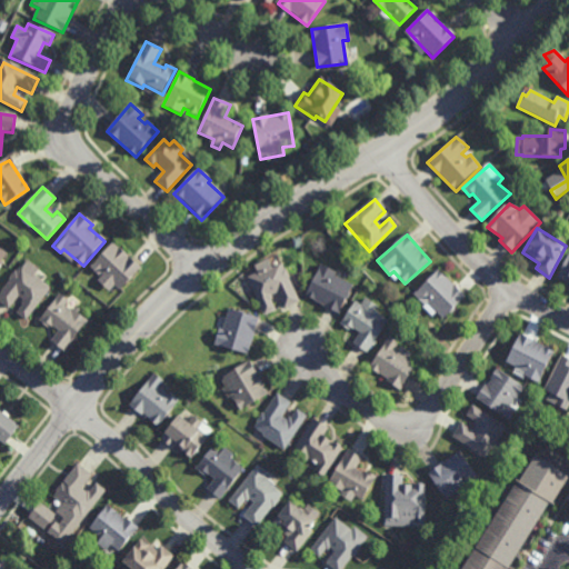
[(111,245),(140,270),(120,292),(113,287),(108,293),(98,283),(103,278),(90,267),(111,245)]
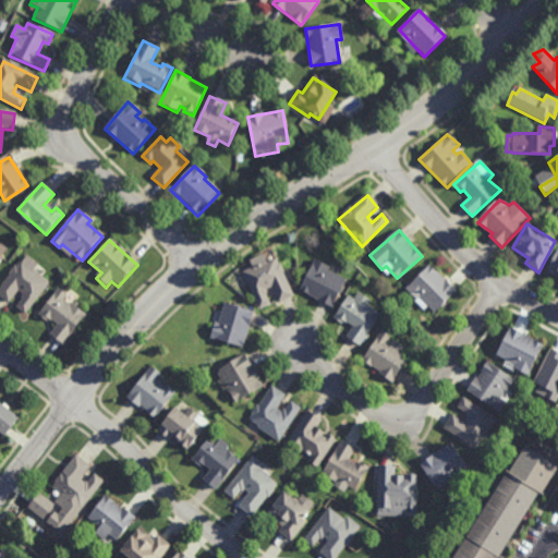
[(0,261),(10,247),(0,241),(0,261)]
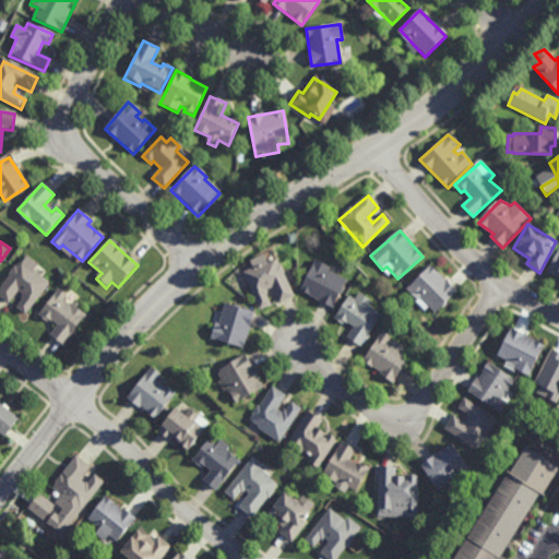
[(558,252),(558,277),(547,274),(558,252)]
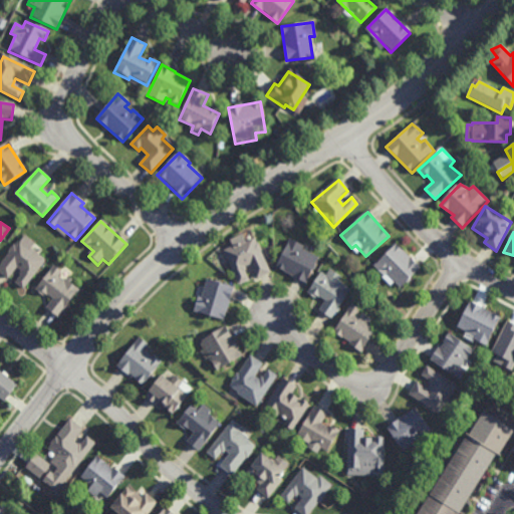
[(0,264),(0,273),(8,279),(17,267),(22,271),(19,274),(21,275),(15,284),(23,290),(45,260),(30,249),(34,244),(24,236),(19,243),(17,242),(0,264)]
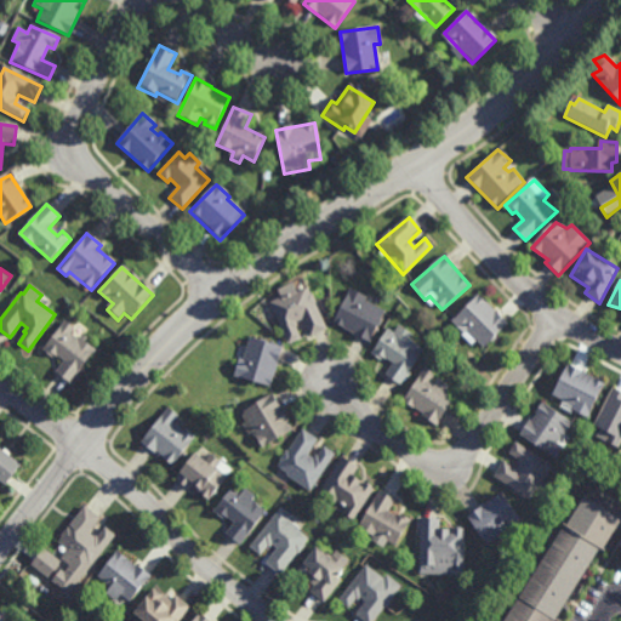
[(289,345),(298,340),(295,329),(301,325),(308,340),(326,331),(307,289),(271,303),(289,345)]
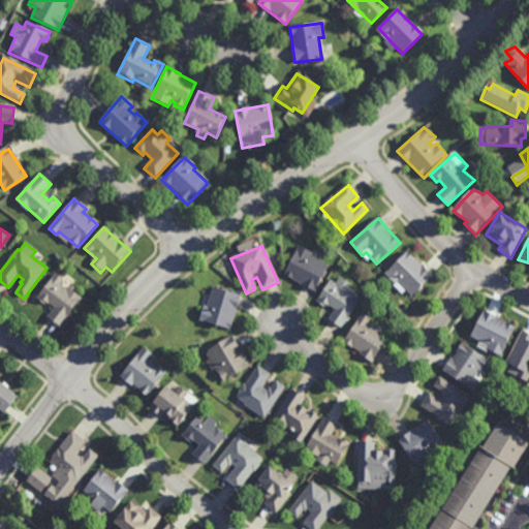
[(314,292),(283,276),(297,246),(311,253),(309,258),(328,268),(314,292)]
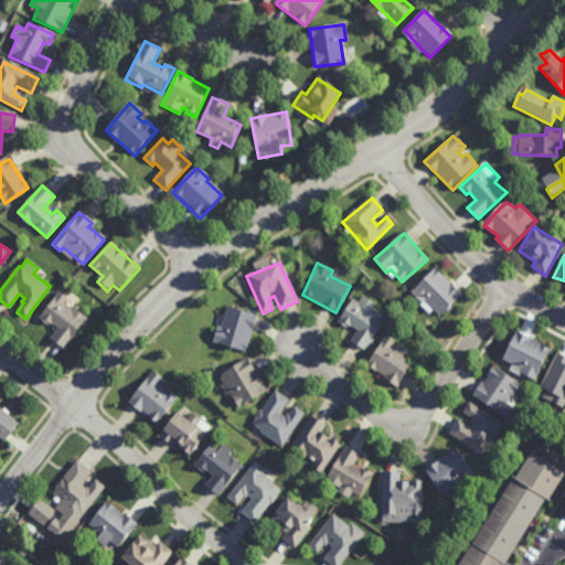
[(434,270),(461,296),(437,319),(432,312),(428,316),(418,306),(422,304),(413,292),(434,270)]
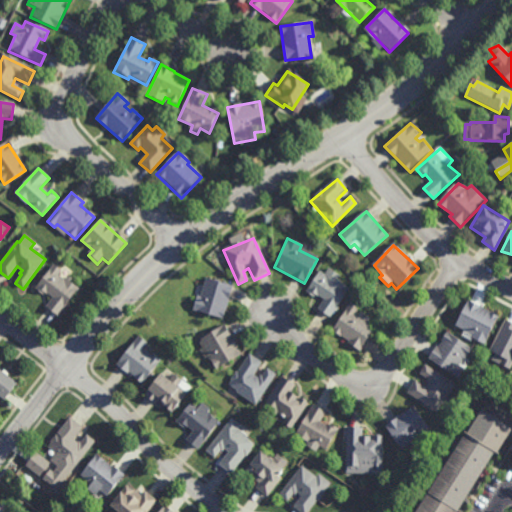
[(58,316),(78,289),(71,284),(74,281),(67,276),(64,280),(57,275),(61,271),(52,265),(35,288),(52,300),(47,308),(58,316)]
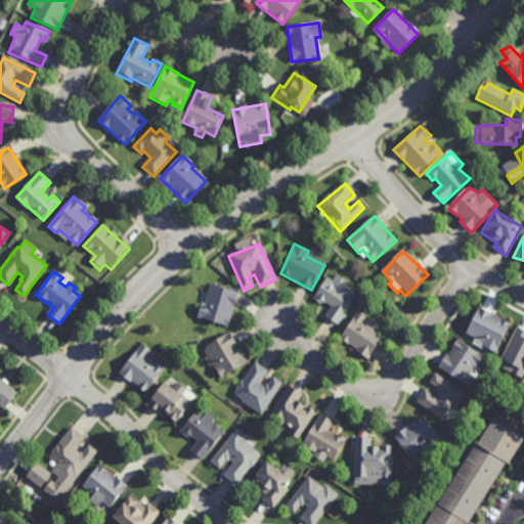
[(337,275),(348,284),(346,289),(357,296),(338,326),(326,318),(331,309),(314,299),(326,277),(334,282),(337,275)]
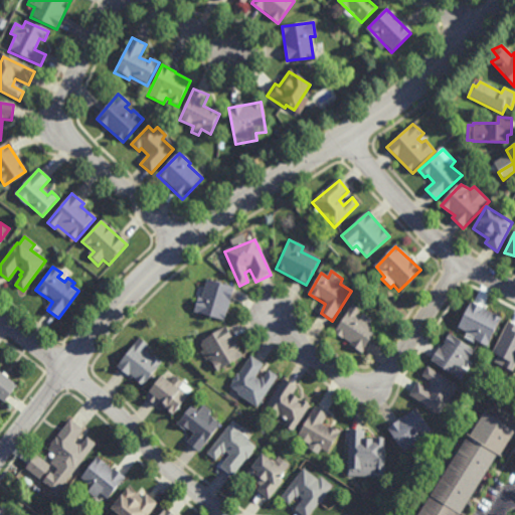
[(224,321),(233,290),(205,281),(199,300),(196,299),(192,314),(224,321)]
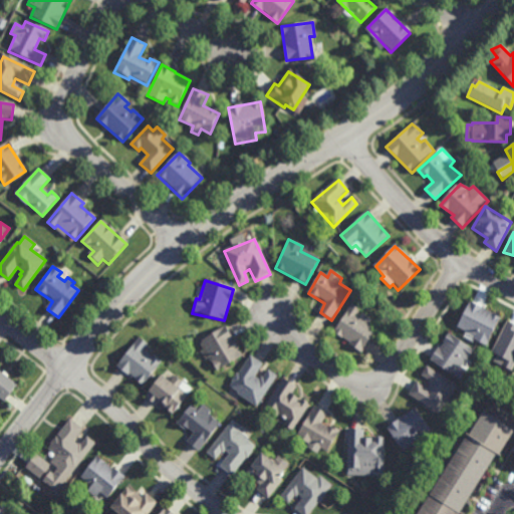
[(469,304),(499,318),(496,325),(487,346),(473,339),(475,335),(458,328),(469,304)]
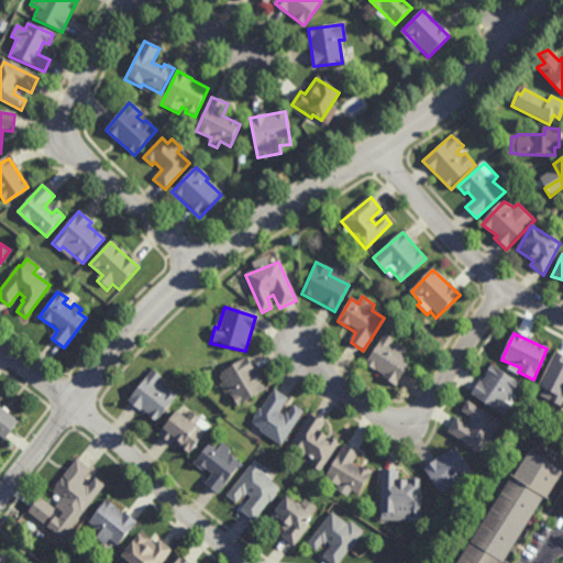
[(366,365),(397,387),(412,361),(403,355),(406,351),(396,344),(394,349),(389,345),(394,340),(384,334),(366,365)]
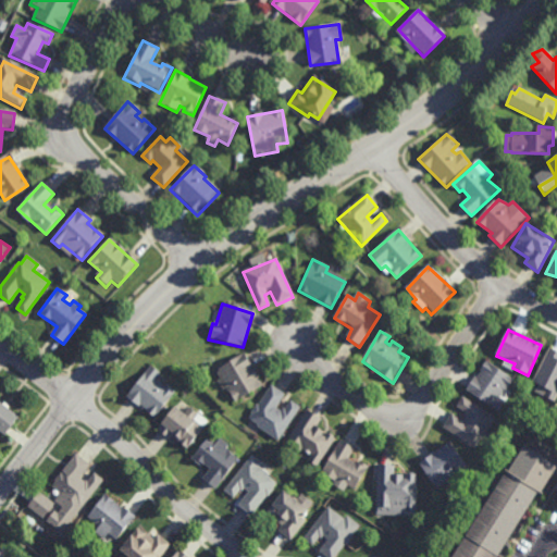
[(549,349),(556,353),(556,397),(554,404),(543,398),(546,387),(533,381),(549,349)]
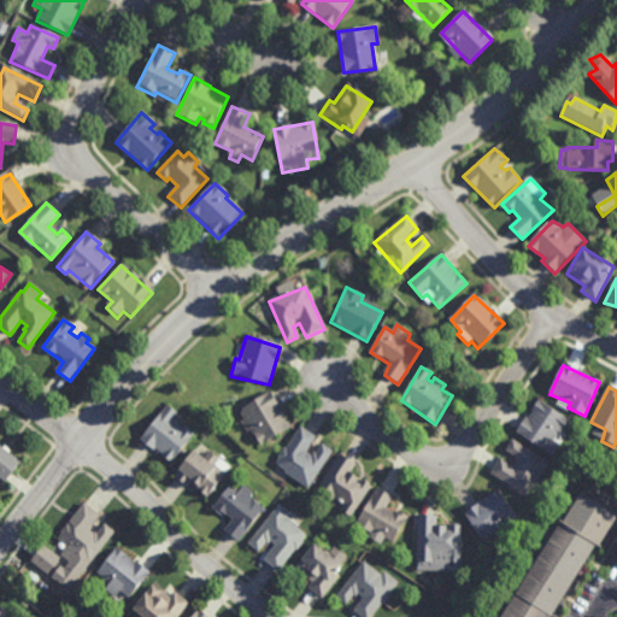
[(270,392),(288,425),(260,445),(240,409),(270,392)]
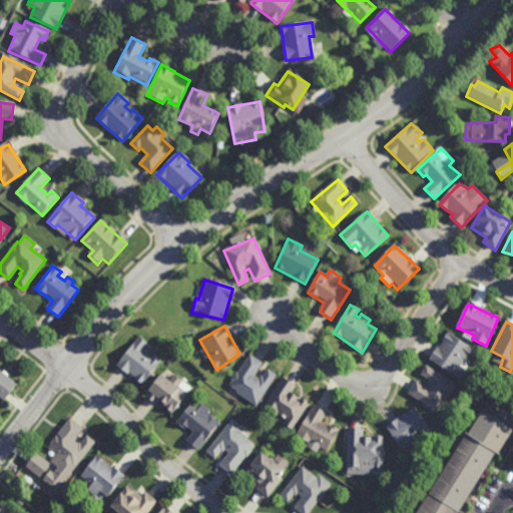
[(429,359),(459,380),(465,370),(459,367),(463,358),(468,360),(474,350),(448,333),(429,359)]
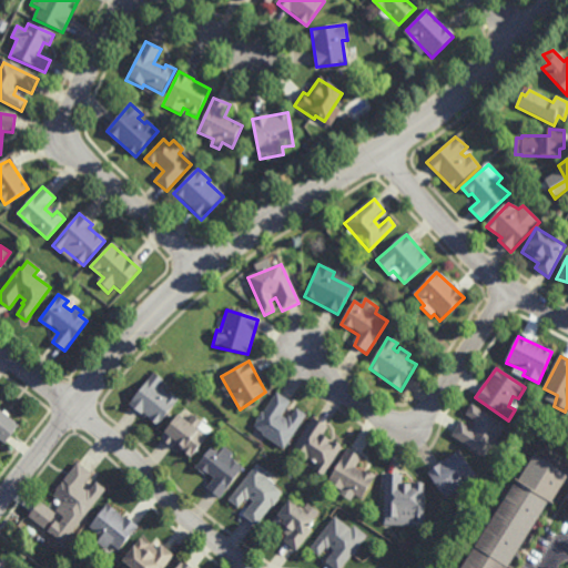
[(154,374),(163,379),(159,386),(179,401),(156,426),(128,404),(154,374)]
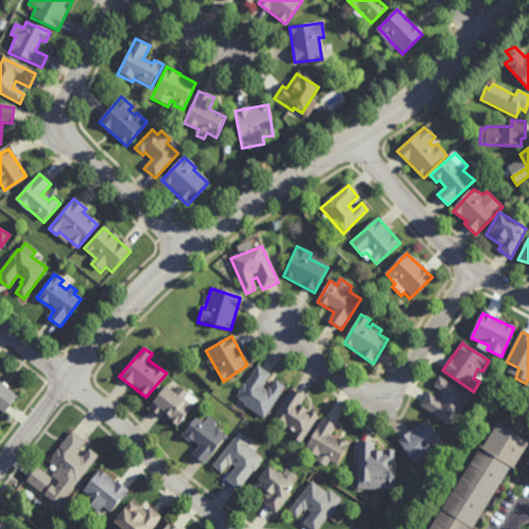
[(256,366),(271,375),(261,389),(268,393),(276,382),(285,387),(263,417),(234,400),(256,366)]
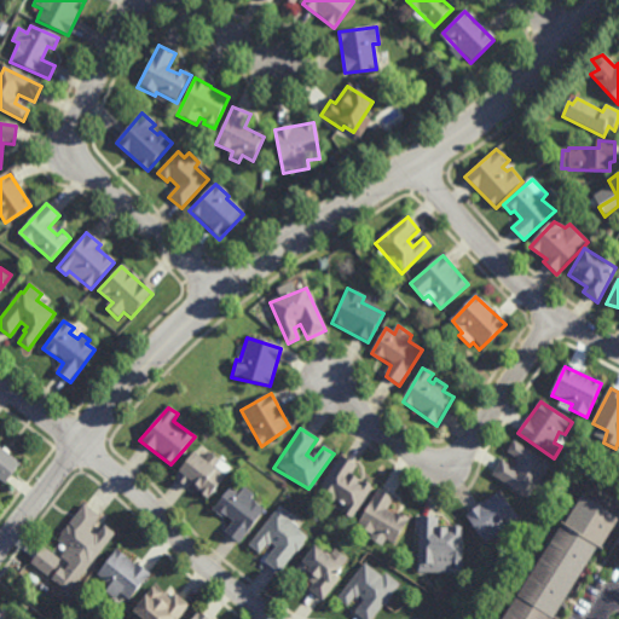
[(493,475),(530,501),(551,466),(514,441),(508,452),(521,462),(516,468),(502,460),(493,475)]
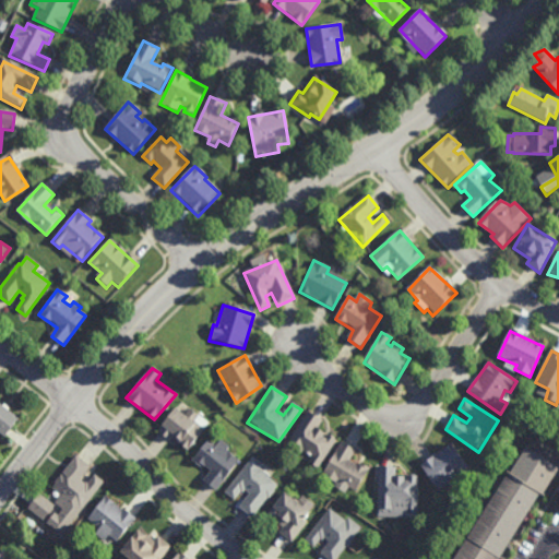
[(0,432),(3,436),(18,417),(0,404),(0,432)]
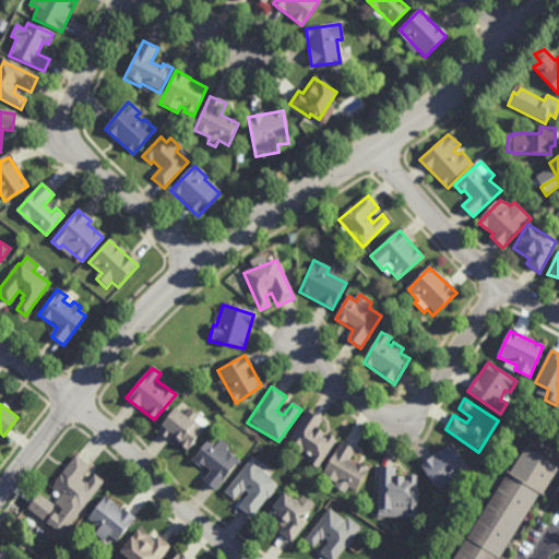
[(189,449),(210,424),(190,407),(185,415),(174,407),(158,429),(170,439),(174,437),(189,449)]
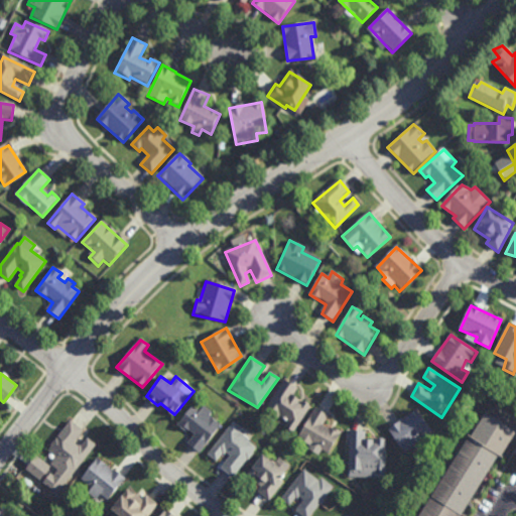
[(283,381),(297,389),(292,396),(310,407),(294,433),(286,428),(289,421),(280,416),(278,420),(264,410),(283,381)]
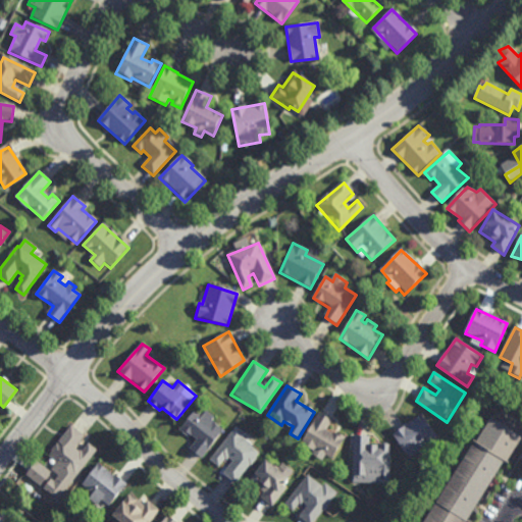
[(201,456),(223,430),(211,422),(215,417),(205,410),(201,415),(195,409),(180,427),(197,439),(189,449),(201,456)]
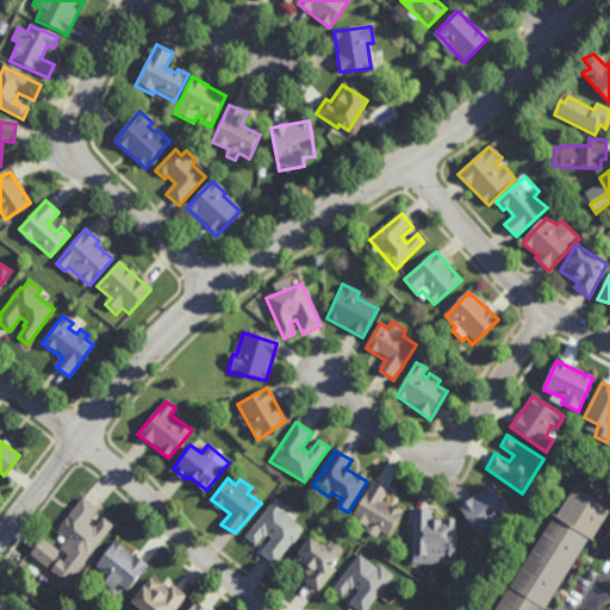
[(372,483),(388,491),(381,503),(402,514),(388,536),(379,533),(377,539),(362,530),(366,526),(350,516),(372,483)]
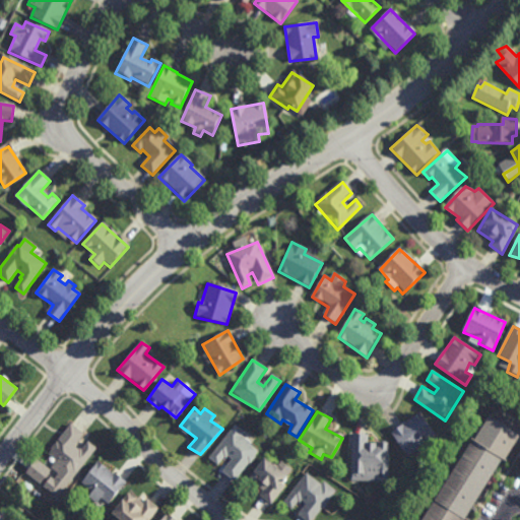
[(407,456),(418,447),(423,451),(440,439),(420,413),(392,432),(407,456)]
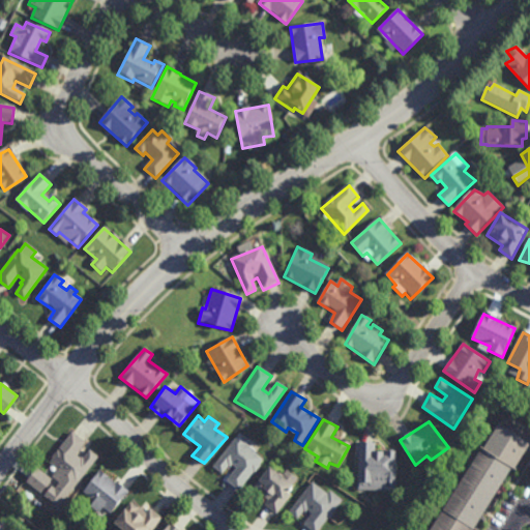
[(529,442),(514,468),(512,466),(471,529),(429,529),(481,447),(482,448),(498,422),(529,442)]
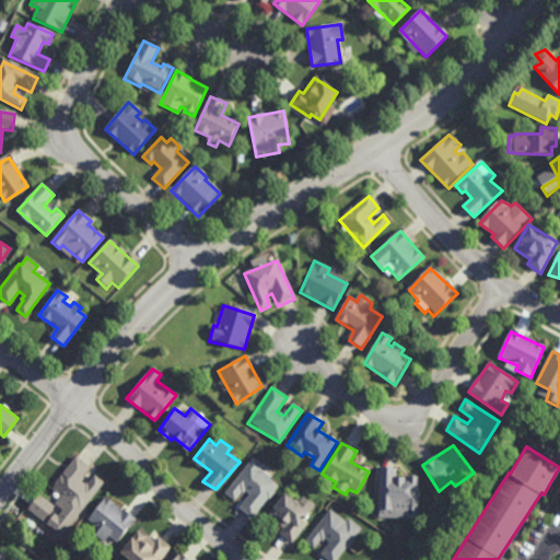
[(76,457),(88,466),(79,481),(85,485),(95,475),(104,482),(74,520),(56,504),(62,497),(53,489),(76,457)]
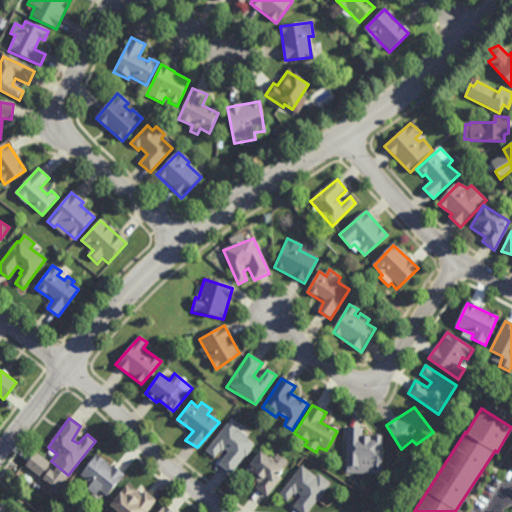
[(229,472),(254,444),(246,438),(248,436),(237,429),(240,426),(232,420),(206,451),(214,456),(222,447),(228,452),(218,465),(229,472)]
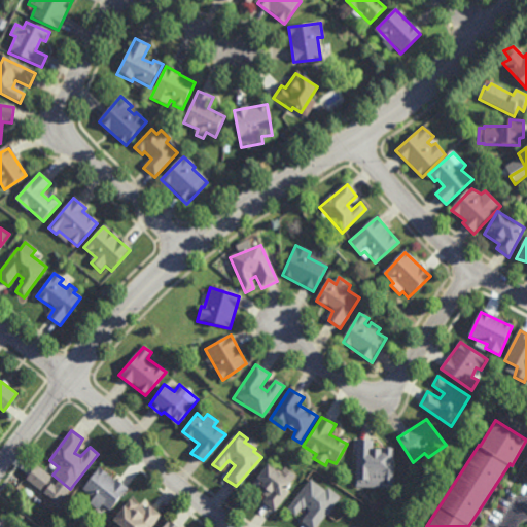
[(356,441),(374,440),(373,449),(394,450),(392,486),(355,486),(356,441)]
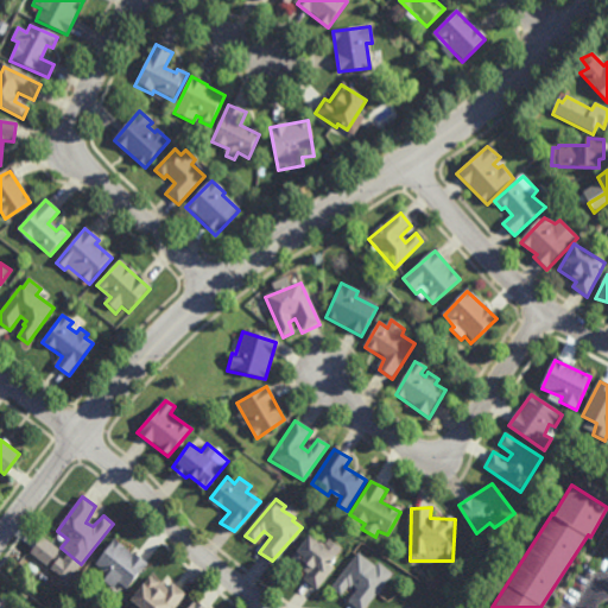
[(48,564),(31,551),(43,536),(59,549),(48,564)]
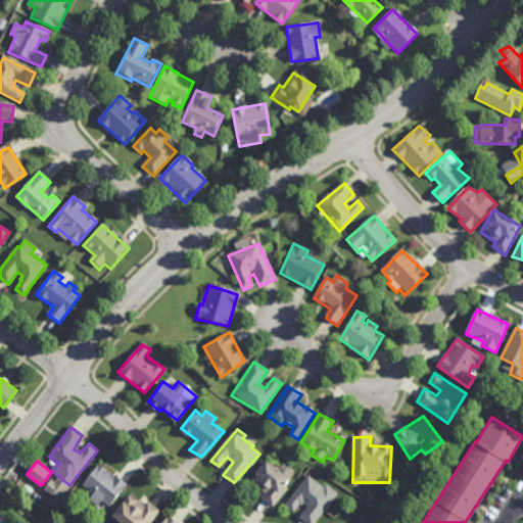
[(265,461),(289,478),(283,484),(287,487),(272,507),(258,496),(264,492),(249,481),(265,461)]
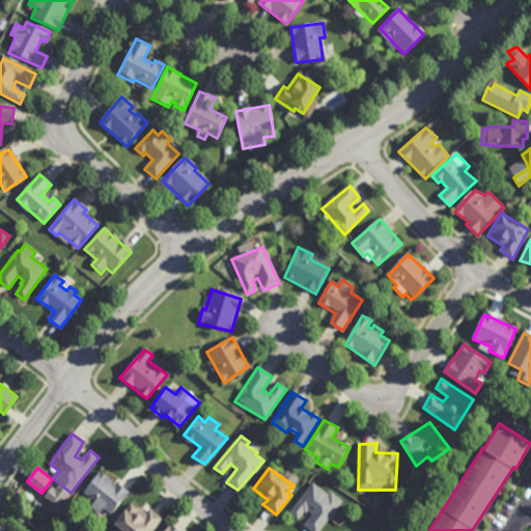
[(100,471),(128,494),(109,516),(102,510),(99,514),(90,507),(94,500),(84,493),(100,471)]
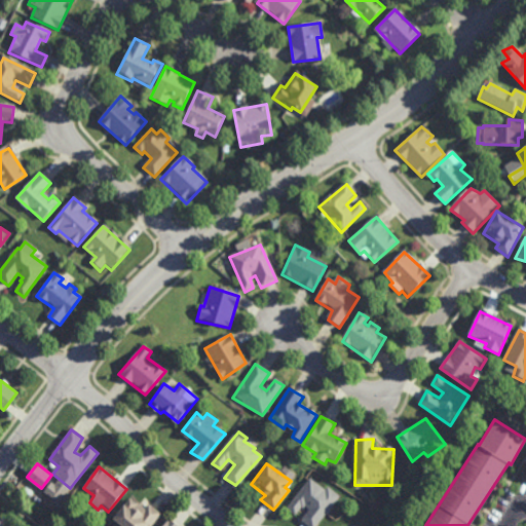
[(300,519),(309,525),(315,525),(338,498),(309,479),(287,508),(294,514),(302,504),(308,510),(300,519)]
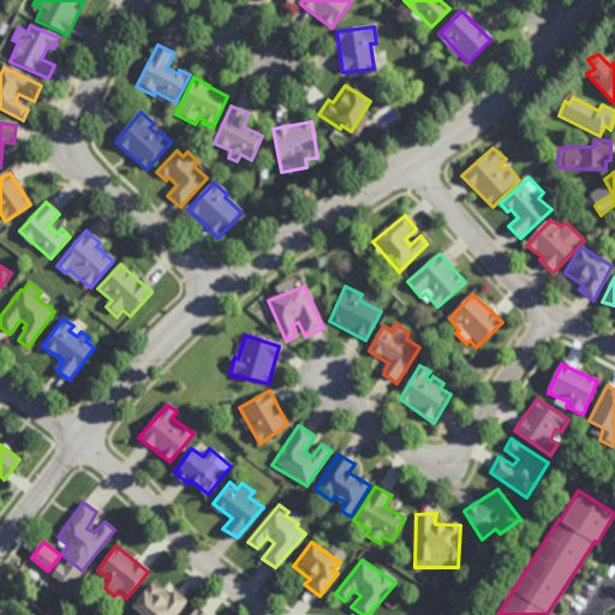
[(153,583),(169,596),(173,590),(187,601),(177,614),(142,614),(131,607),(153,583)]
